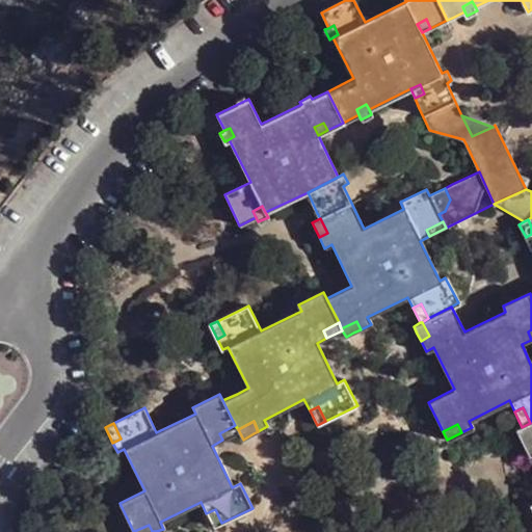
[(238,429),(235,425),(219,433),(222,440),(239,431),(238,429)]
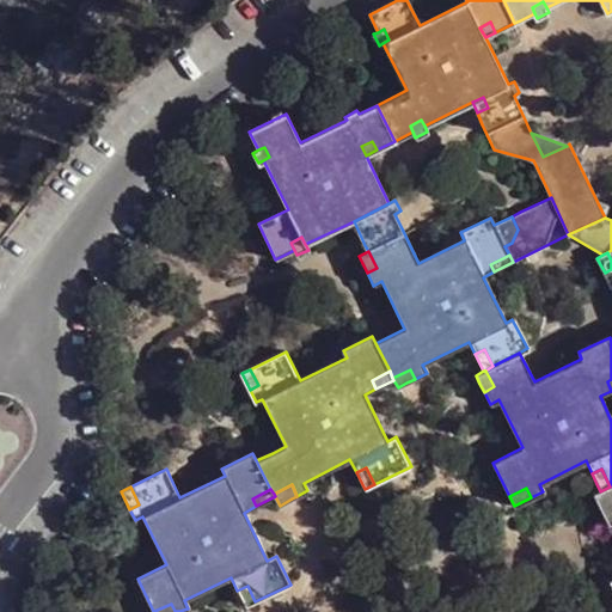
[(611,507),(603,490),(600,491),(594,494),(603,512),(611,507)]
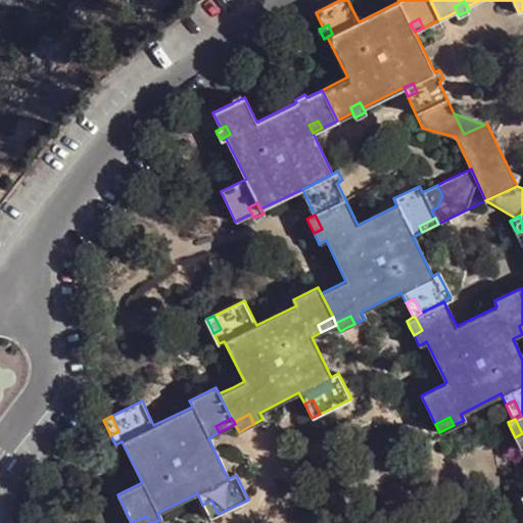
[(208,519),(218,514),(211,501),(202,505),(208,519)]
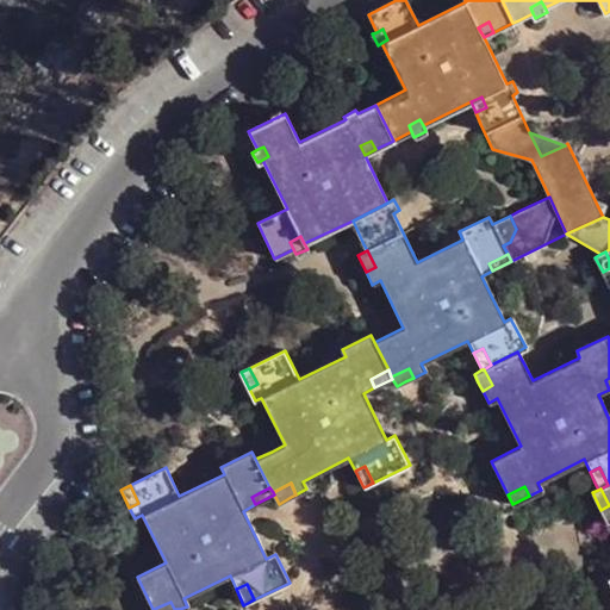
All buildings are outlined.
